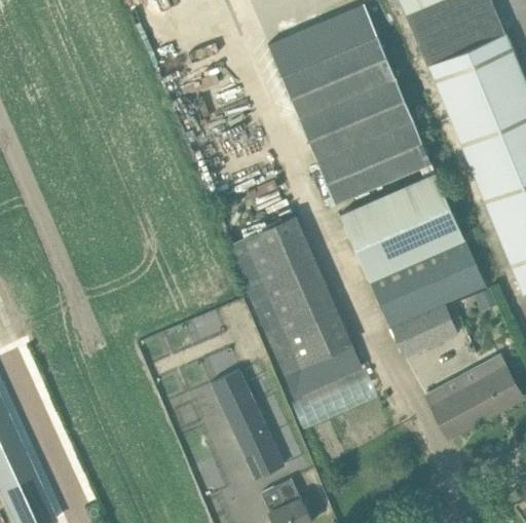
[(440,0),(398,0),(405,15),(440,0)]
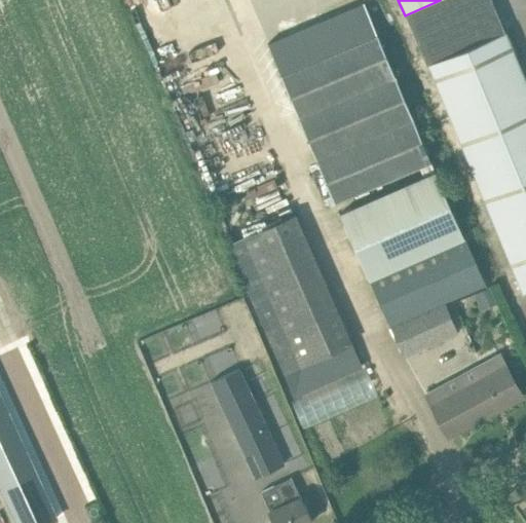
[(525,84),(505,35),(429,67),(523,295),(525,294),(525,84)]
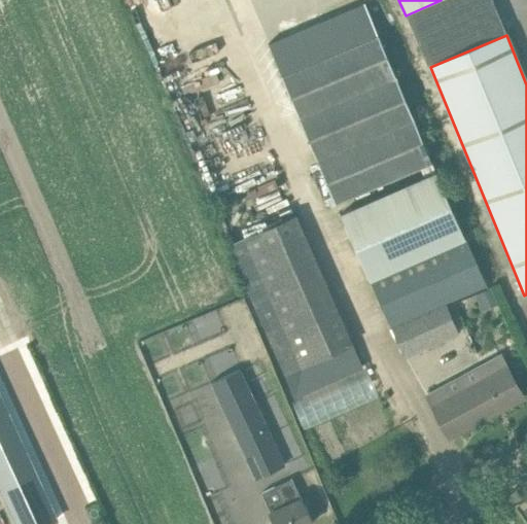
[(432,166),(380,37),(282,78),(336,206),(432,166)]
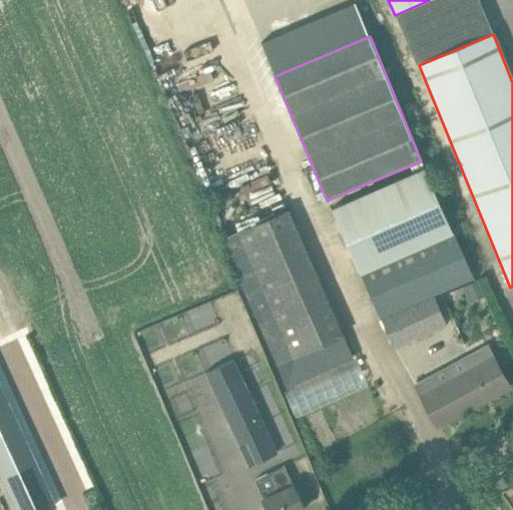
[(360,275),(452,234),(424,169),(332,211),(360,275)]
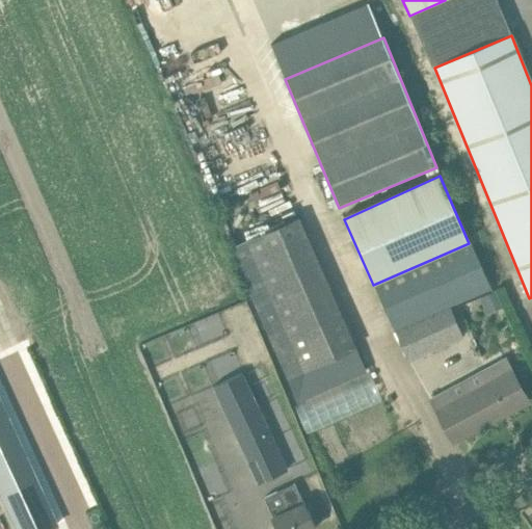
[(300,220),(247,243),(268,292),(321,268),(300,220)]
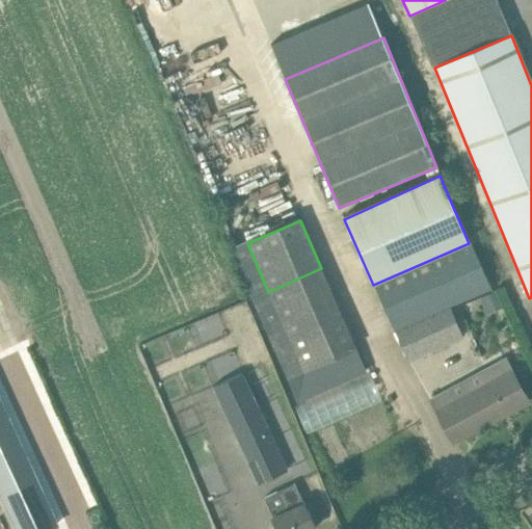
[(471,244),(374,286),(394,333),(450,310),(491,292),(471,244)]
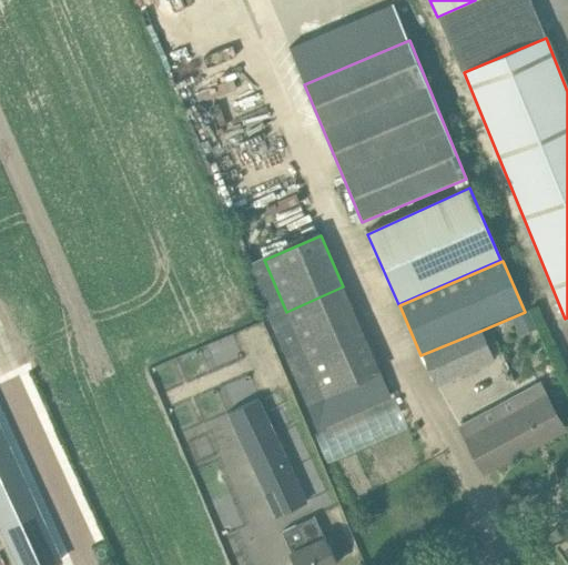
[(530,313),(513,321),(519,335),(537,328),(530,313)]
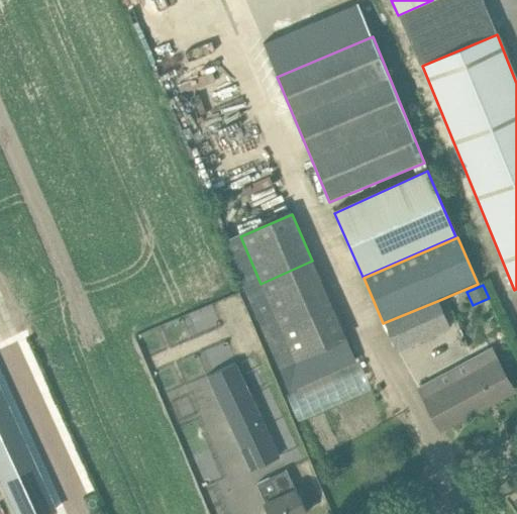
[(259,344),(238,293),(216,302),(235,353),(259,344)]
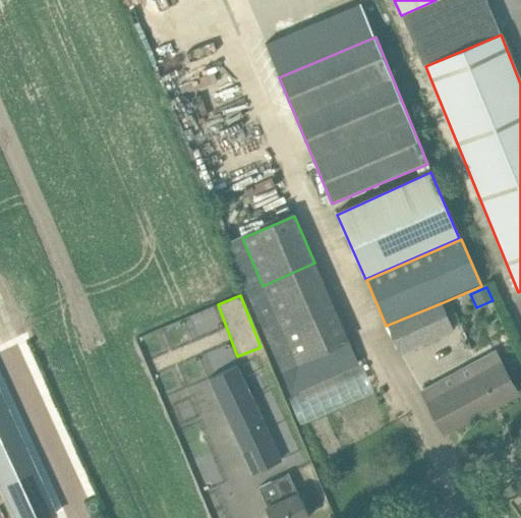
[(441,303),(386,326),(399,355),(453,331),(441,303)]
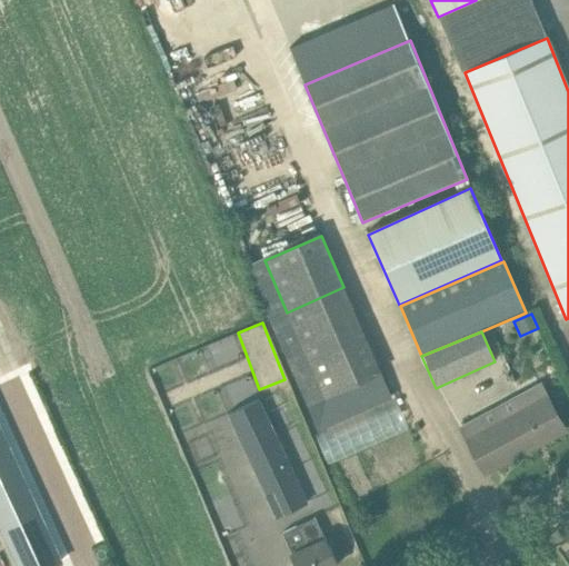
[(366,338),(309,363),(326,399),(382,375),(366,338)]
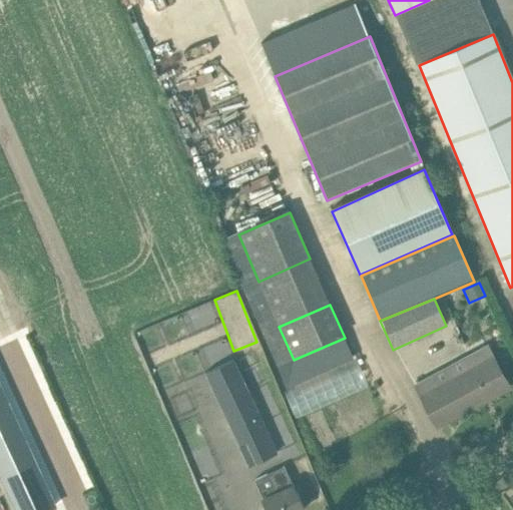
[(432,381),(417,389),(429,410),(438,428),(509,390),(500,372),(488,351),(467,362),(473,372),(437,391),(432,381)]
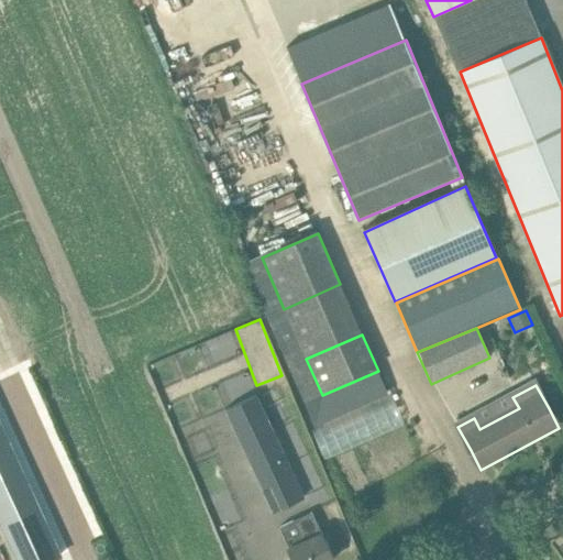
[(257,397),(227,412),(244,447),(275,513),(305,500),(274,432),(266,416),(257,397)]
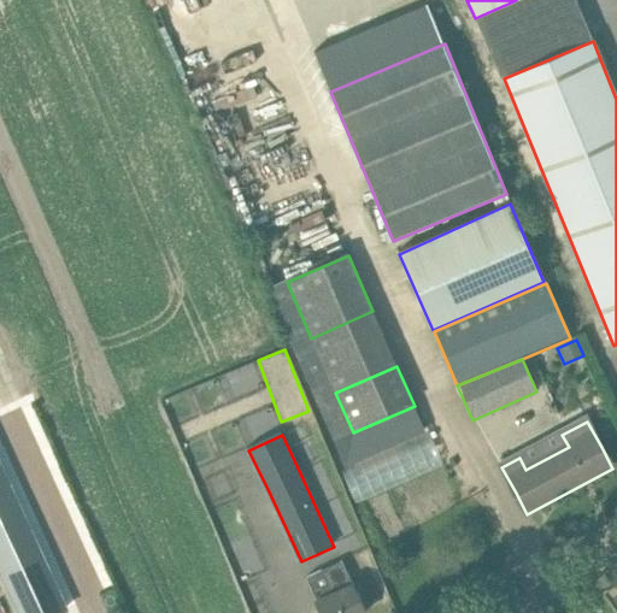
[(0,466),(0,572),(18,612),(63,612),(66,611),(0,466)]
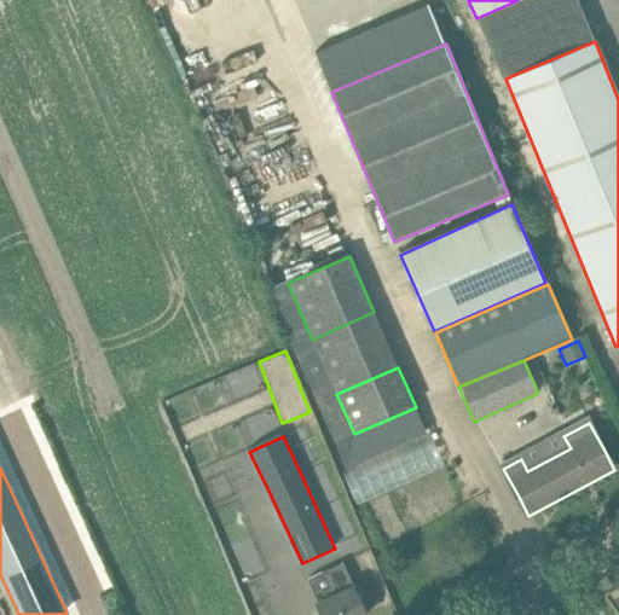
[(308,581),(323,614),(365,614),(342,566),(308,581)]
